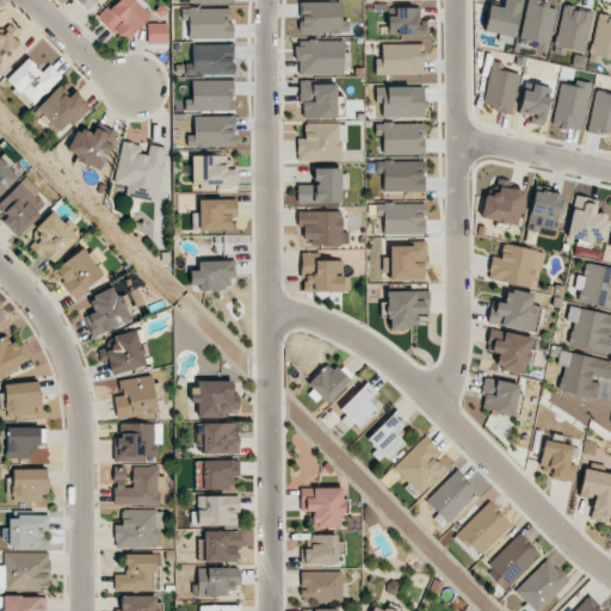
[(76,0),(86,10),(96,0),(76,0)]
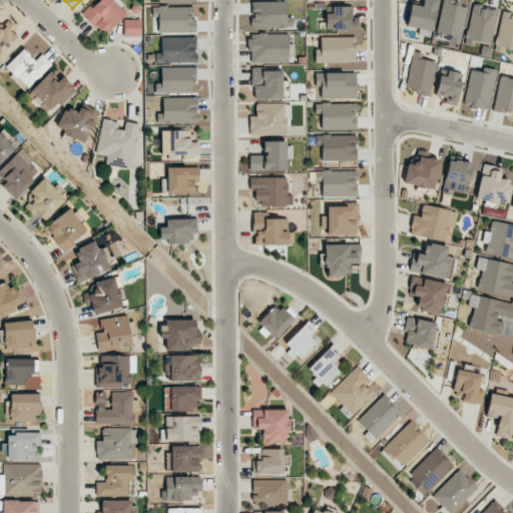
[(126,14),(113,0),(97,0),(83,14),(104,35),(126,14)]
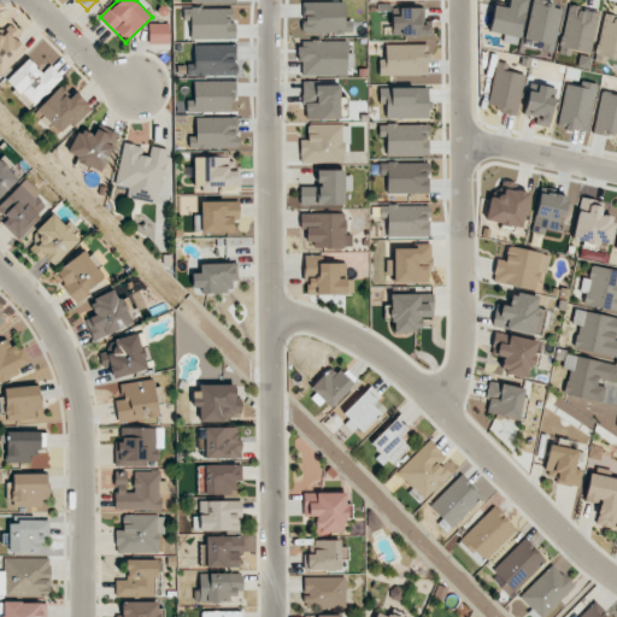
[(524,0),(507,0),(506,7),(493,5),(488,34),(518,40),(524,0)]
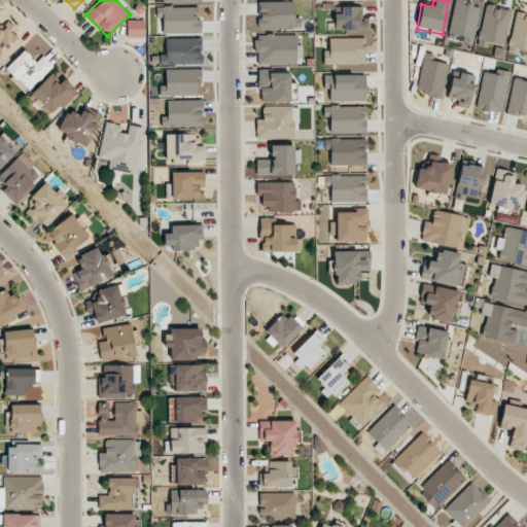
[(471,44),(480,5),(455,0),(454,0),(448,33),(463,37),(462,42),(471,44)]
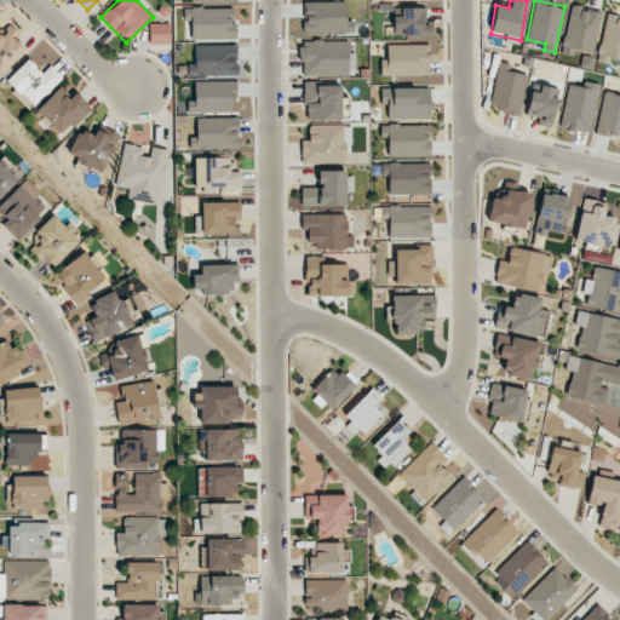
[(345,1),(304,3),(305,34),(354,33),(352,19),(346,19),(345,1)]
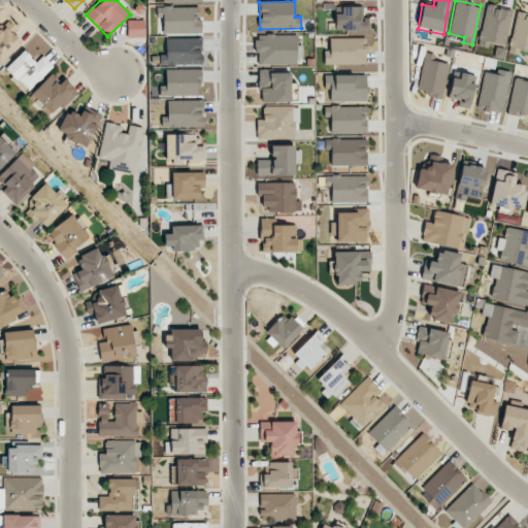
[(479,40),(504,45),(512,10),(486,5),(479,40)]
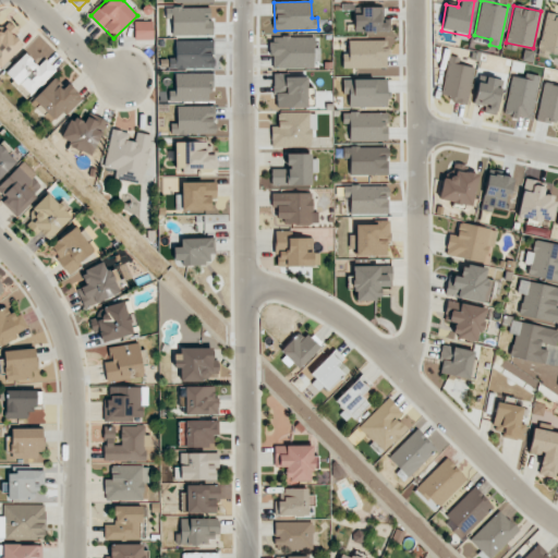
[(384,8),(361,7),(361,15),(353,15),(353,32),(388,32),(388,20),(384,20),(384,8)]
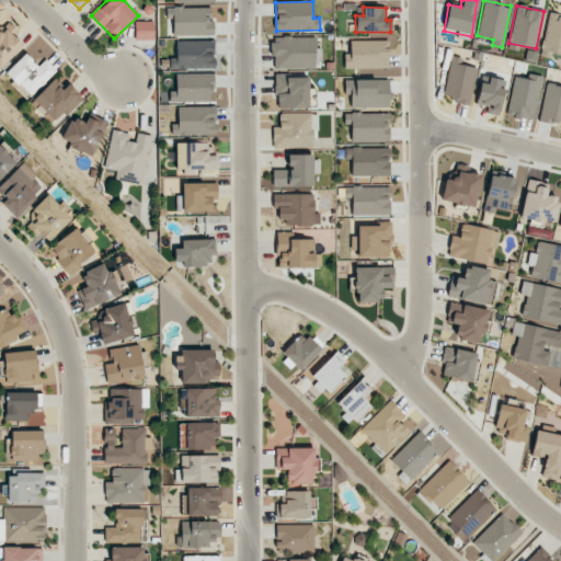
[(172,35),(213,35),(213,8),(165,8),(165,19),(173,19),(172,35)]
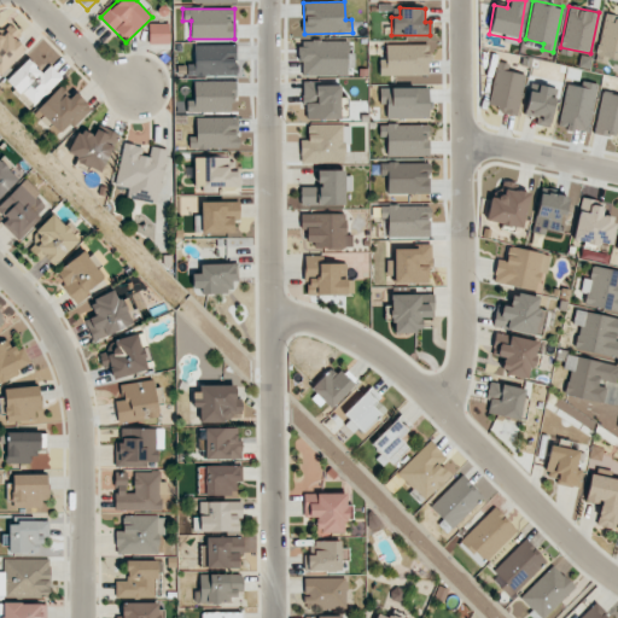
[(617,17),(604,15),(595,54),(617,59),(617,17)]
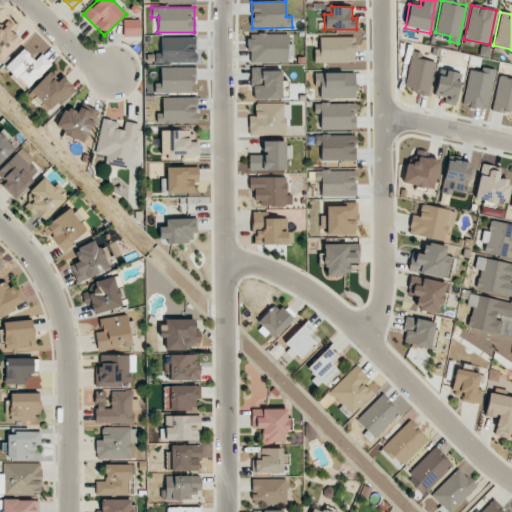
[(140,20),(123,20),(123,37),(140,36),(140,20)]
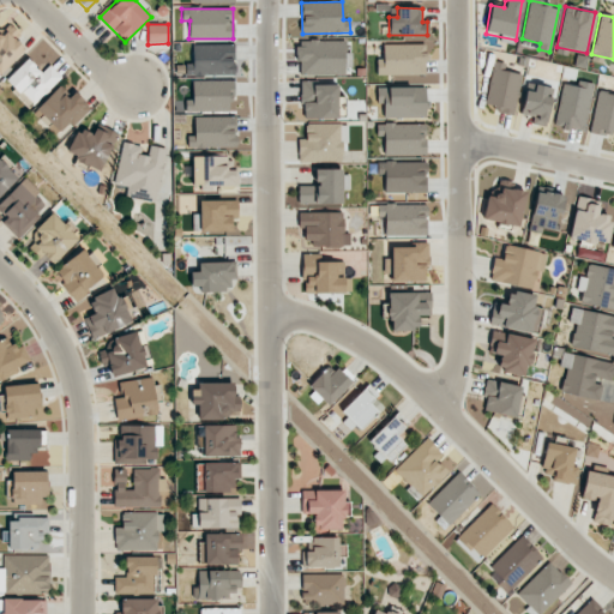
[(300,74),(344,76),(345,41),(298,40),(298,61),(300,61),(300,74)]
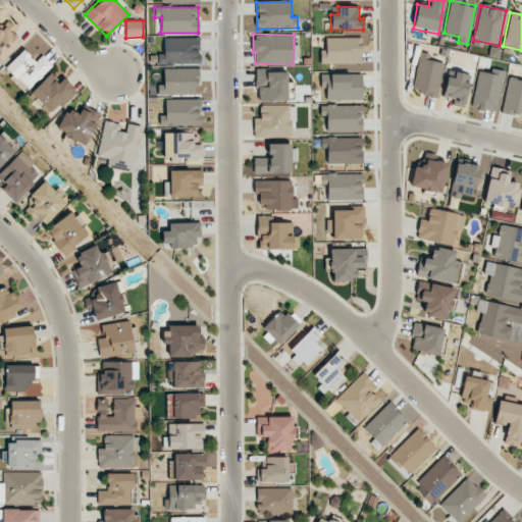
[(199,38),(163,38),(164,55),(158,56),(158,65),(200,63),(199,38)]
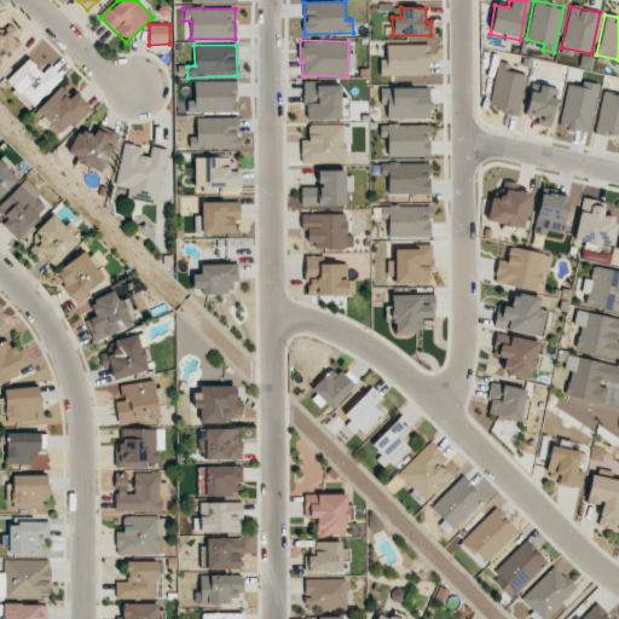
[(428,76),(429,45),(386,45),(386,59),(380,59),(380,75),(428,76)]
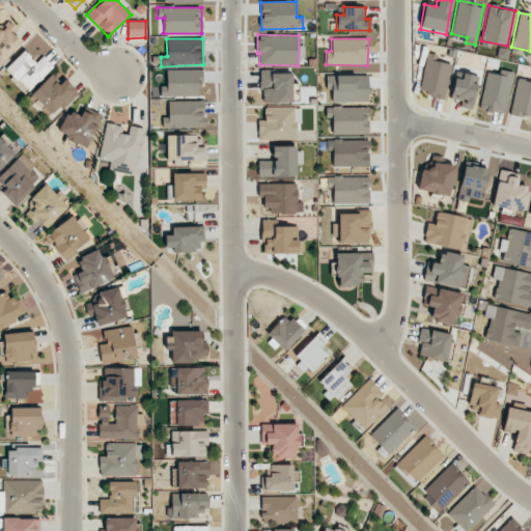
[(28,91),(54,67),(43,55),(34,62),(24,51),(6,67),(28,91)]
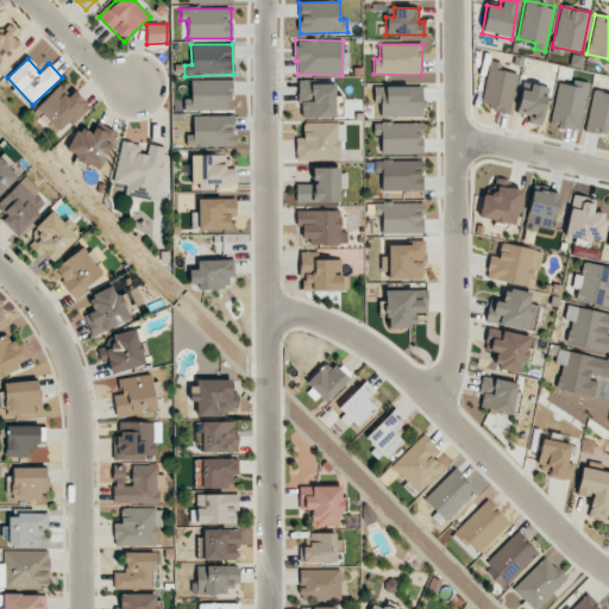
[(518,74),(501,70),(502,63),(490,61),(481,106),(509,112),(518,74)]
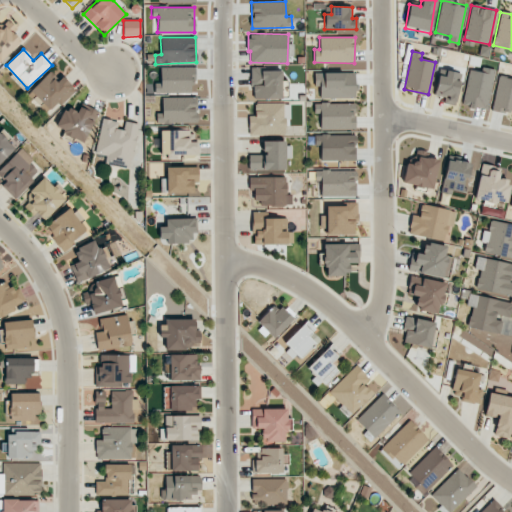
[(193,93),(194,68),(160,67),(160,83),(154,83),(154,92),(193,93)]
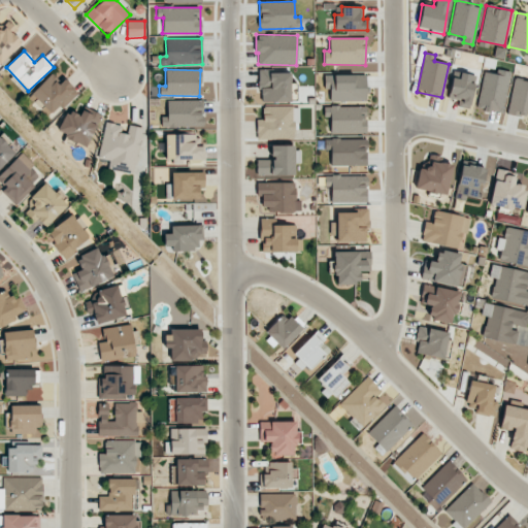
[(484,72),(476,107),(501,113),(510,72),(497,69),(496,75),(484,72)]
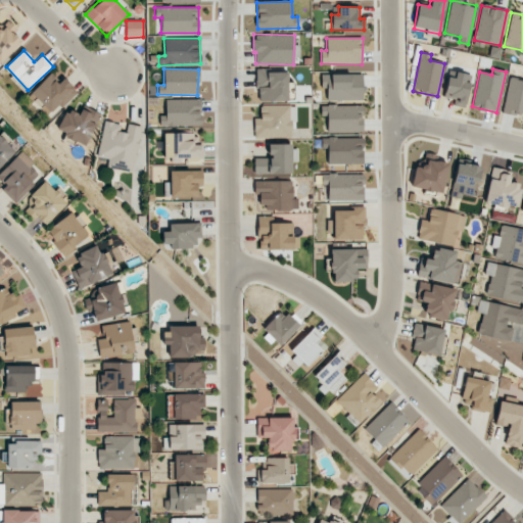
[(290,72),(256,70),(256,100),(290,101),(290,72)]
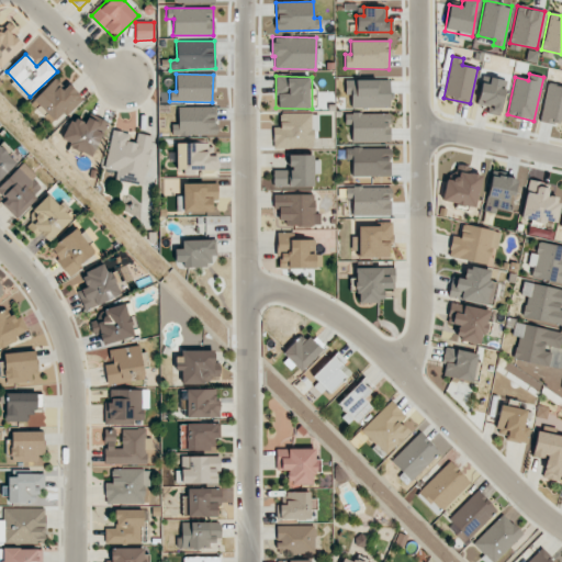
[(489,85),(480,83),(476,104),(487,105),(486,113),(501,115),(505,80),(490,78),(489,85)]
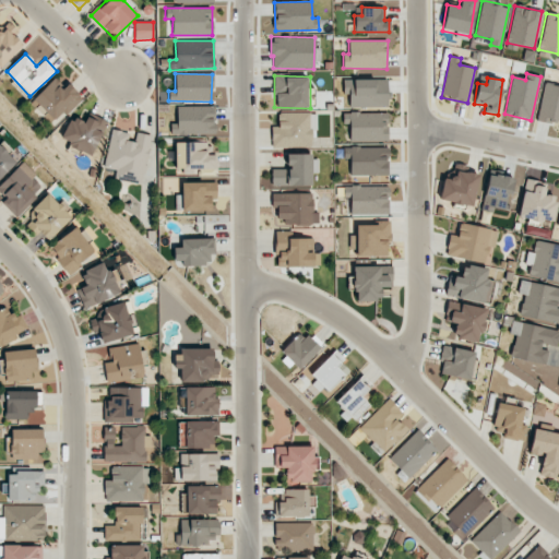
[(68,83),(63,88),(55,79),(31,100),(54,125),(81,97),(68,83)]
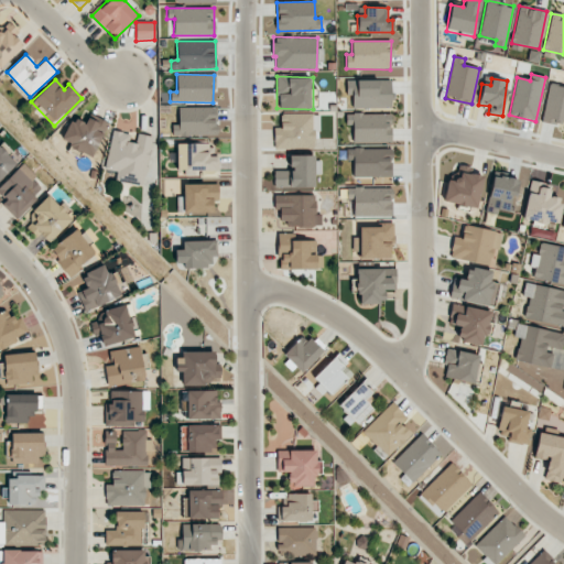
[(390,79),(346,80),(347,96),(353,96),(353,109),(391,108),(390,79)]
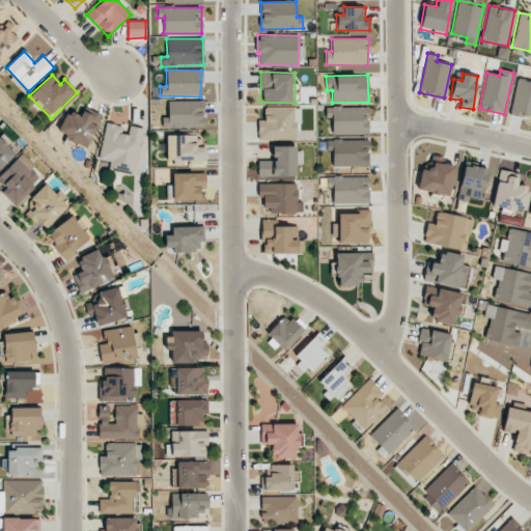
[(510,113),(530,116),(530,81),(516,79),(510,113)]
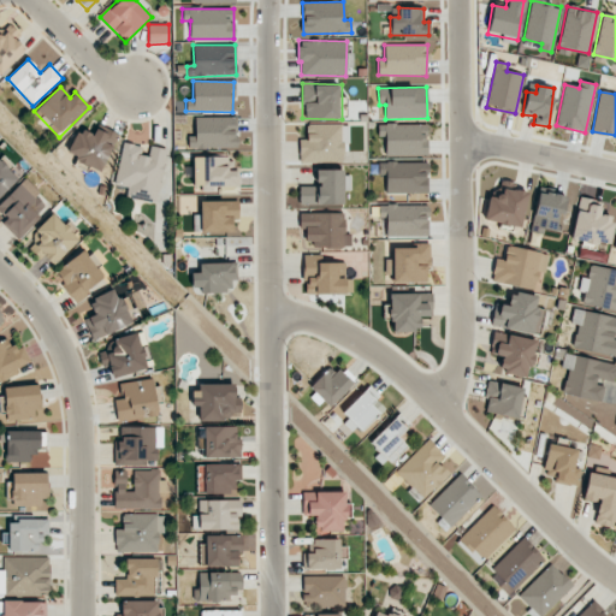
[(188,148),(237,147),(236,117),(195,118),(195,136),(188,136),(188,148)]
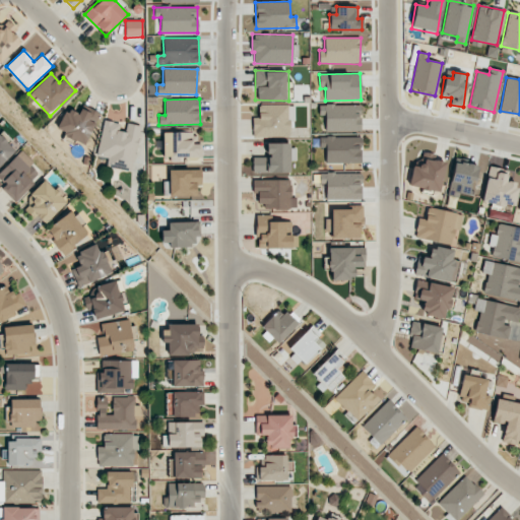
[(57,128),(66,132),(64,136),(83,146),(101,114),(82,105),(78,113),(67,108),(57,128)]
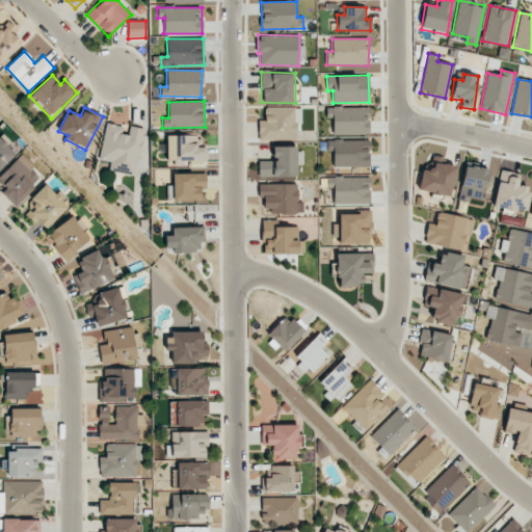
[(258,121),(259,139),(299,138),(298,107),(264,107),(265,120),(258,121)]
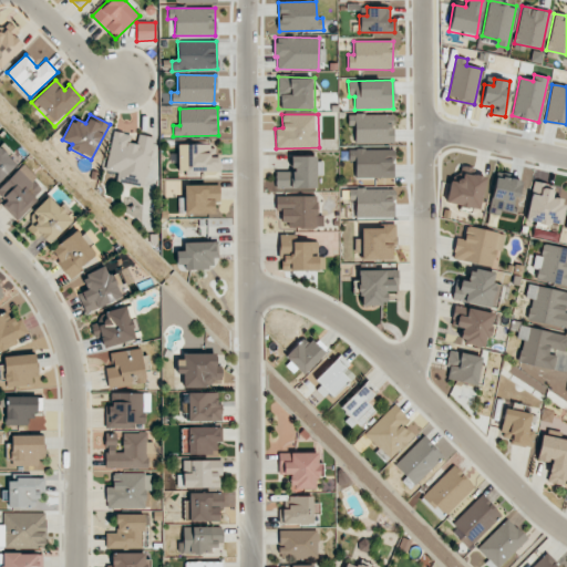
[(392,114),(348,115),(348,126),(354,126),(354,143),(393,142),(392,114)]
